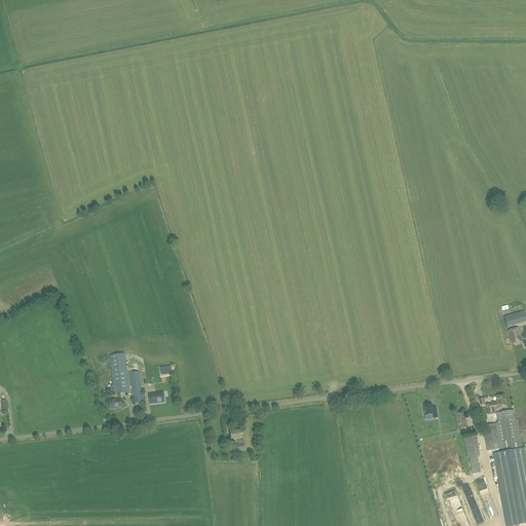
[(506,327),(525,322),(525,315),(525,310),(503,316),(506,327)]
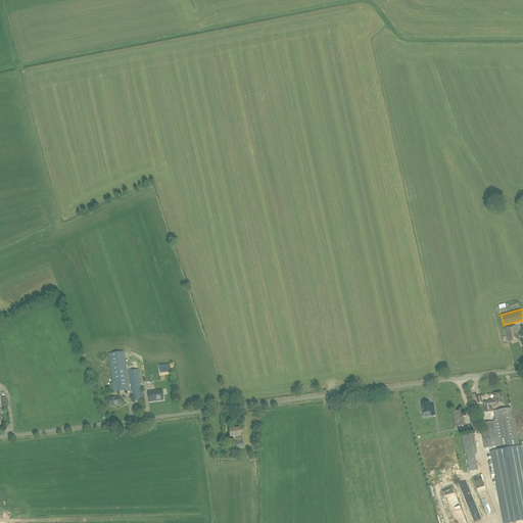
[(506,329),(510,342),(519,339),(519,337),(518,334),(516,326),(506,329)]
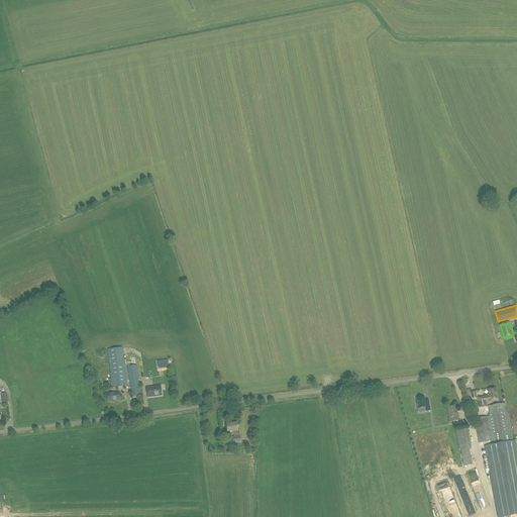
[(127,386),(122,347),(108,349),(113,388),(127,386)]
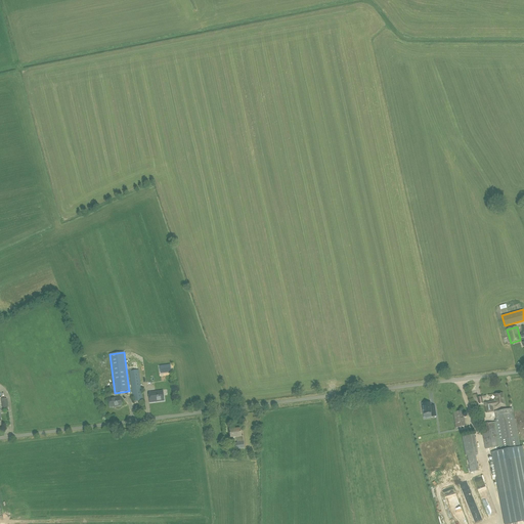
[(160,365),(161,373),(171,372),(170,364),(160,365)]
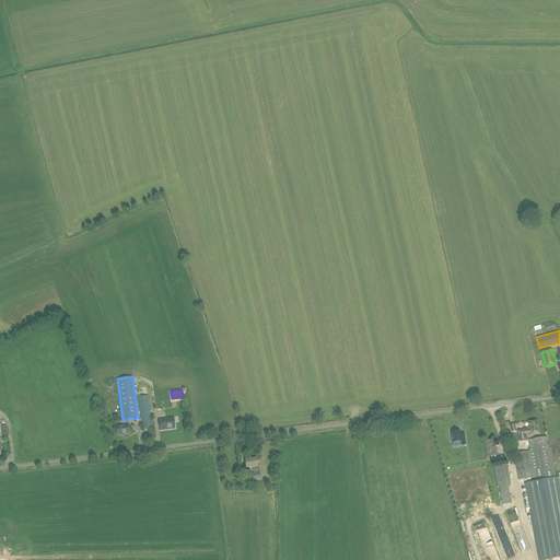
[(148,395),(139,396),(143,429),(152,428),(148,395)]
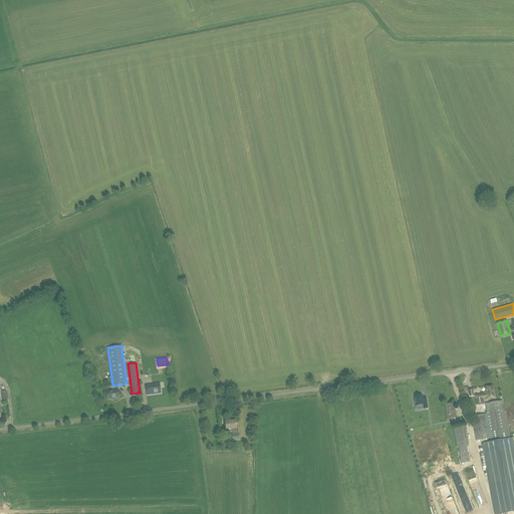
[(161,393),(160,383),(146,386),(148,395),(161,393)]
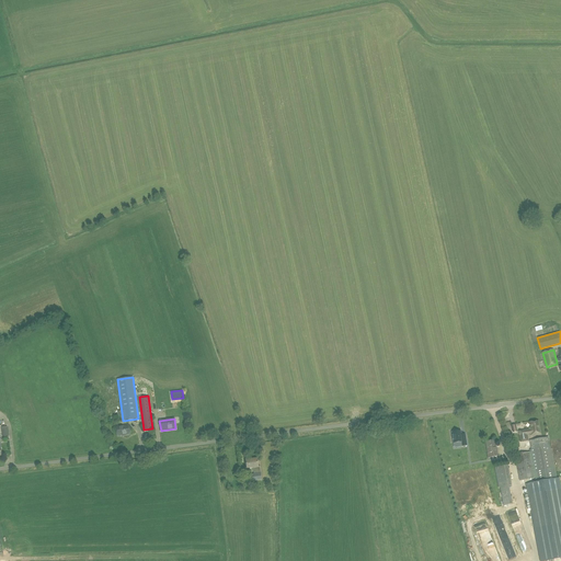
[(529,446),(527,436),(529,434),(530,434),(530,435),(540,434),(538,421),(530,422),(531,430),(518,432),(522,447),(529,446)]
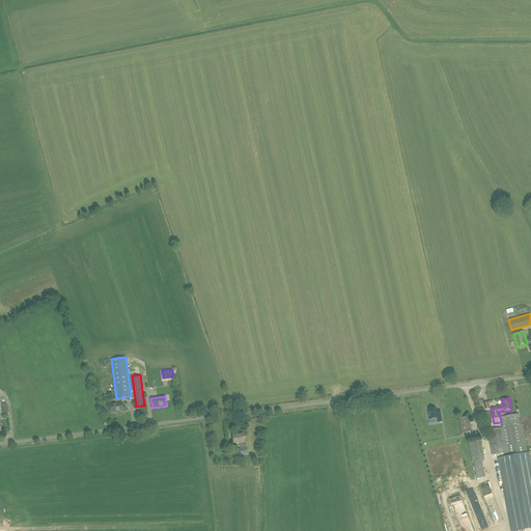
[(1,403),(1,412),(9,411),(9,402),(1,403)]
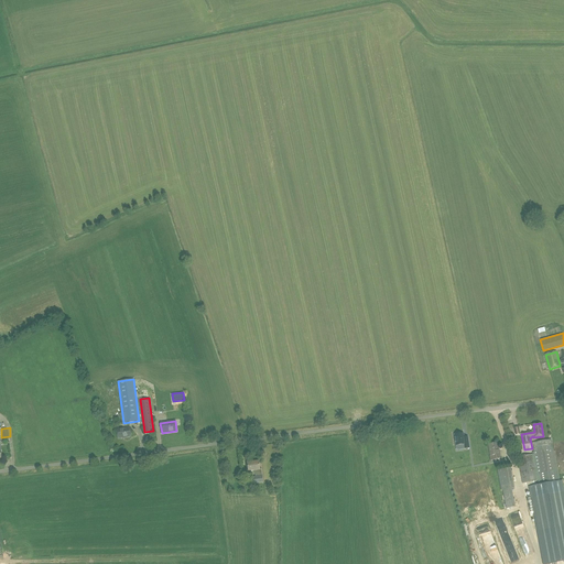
[(117,430),(118,438),(131,437),(130,429),(117,430)]
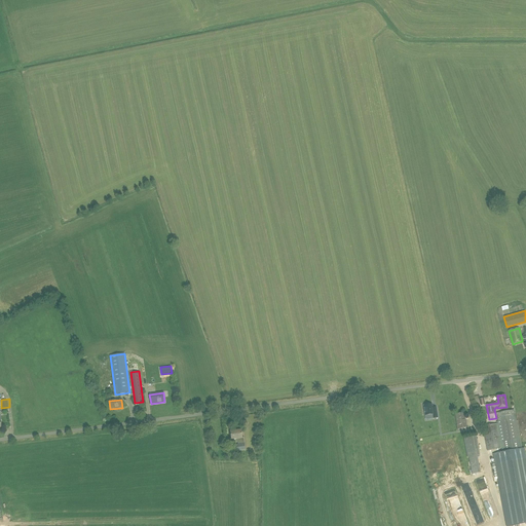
[(435,411),(434,404),(425,405),(427,415),(434,414),(434,418),(440,418),(439,411),(435,411)]
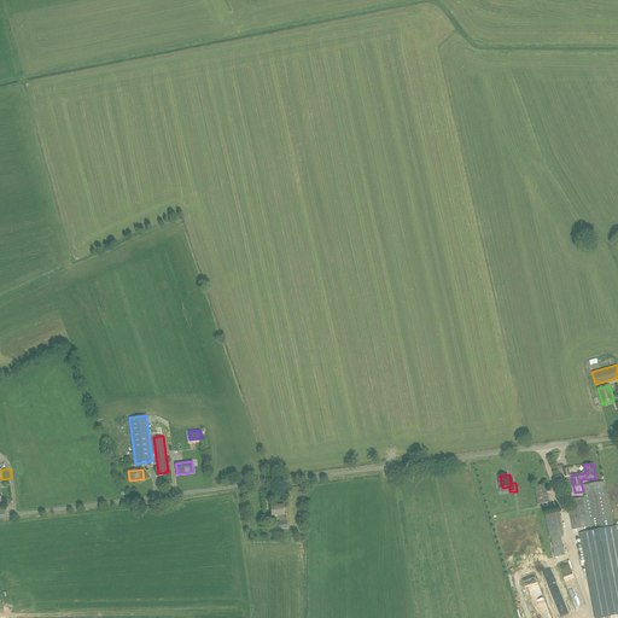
[(605,482),(583,485),(586,495),(584,495),(584,497),(567,501),(572,529),(589,526),(593,543),(589,544),(596,581),(617,576),(617,537),(616,538),(605,482)]
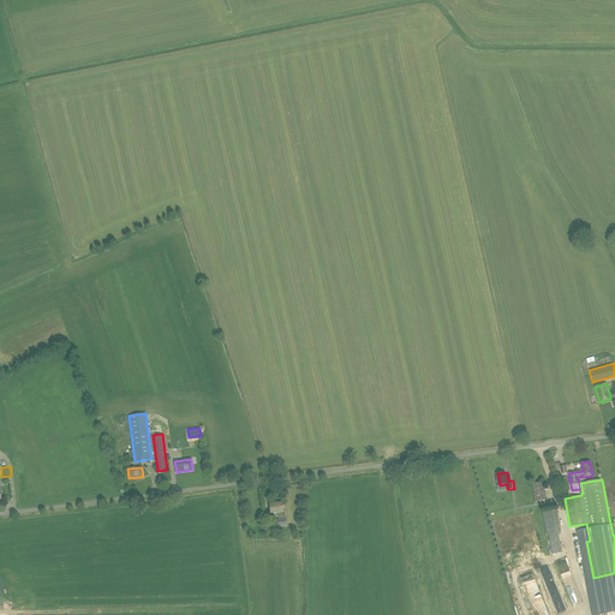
[(543,491),(543,484),(533,484),(535,497),(541,496),(541,501),(545,501),(544,491),(543,491)]
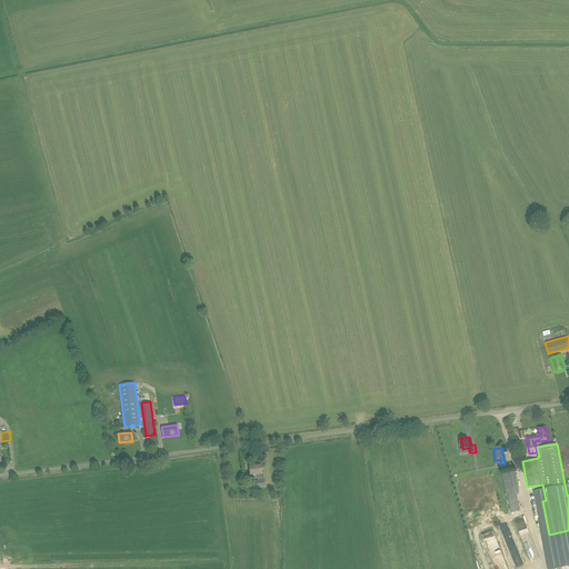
[(253,481),(255,488),(266,487),(263,473),(262,473),(261,465),(250,467),(251,476),(258,475),(258,480),(253,481)]
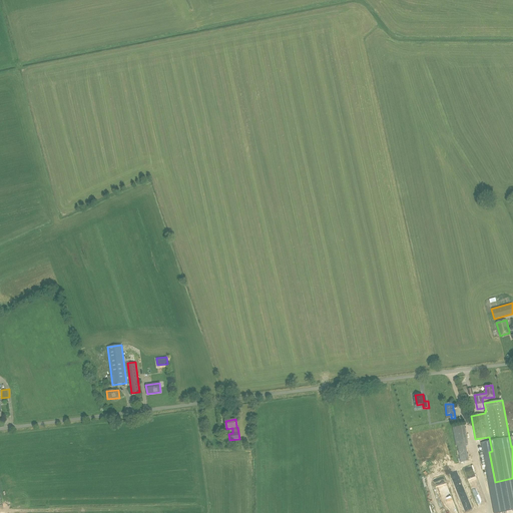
[(469,459),(466,444),(469,443),(465,424),(455,426),(461,461),(469,459)]
